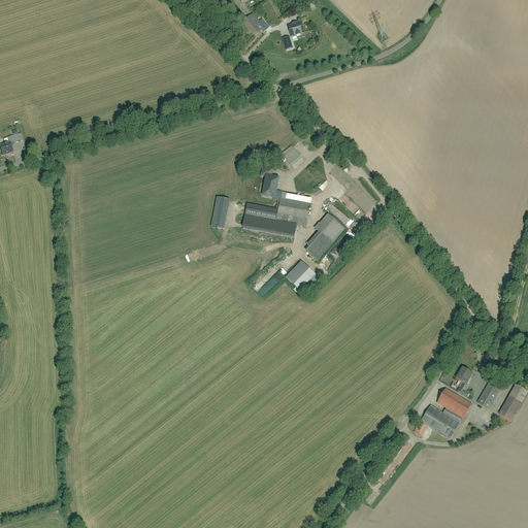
[(266,25),(253,10),(242,20),(255,34),(266,25)]
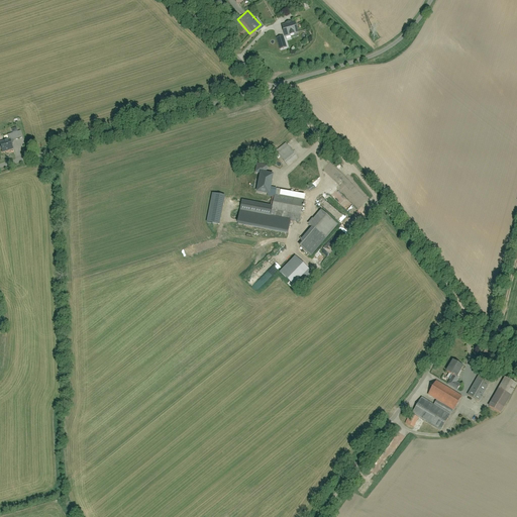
[(297,24),(283,27),(286,39),(300,35),(297,24)]
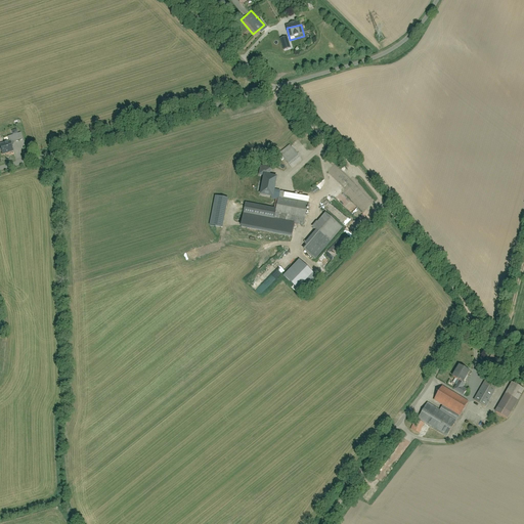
[(289,39),(281,41),(285,53),(292,51),(289,39)]
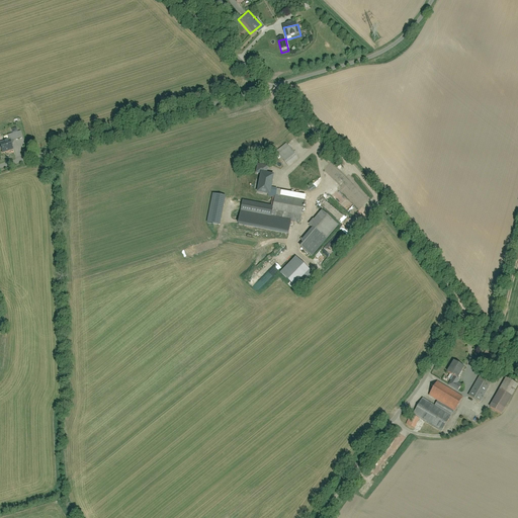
[(0,153),(12,150),(10,142),(22,139),(20,132),(7,136),(8,140),(0,142),(0,153)]
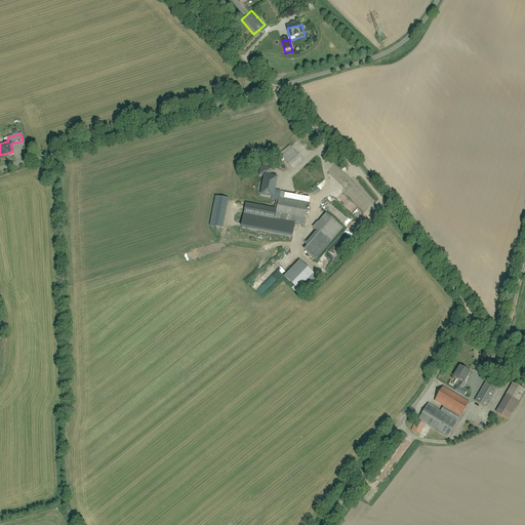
[(290,167),(300,159),(292,149),(282,157),(290,167)]
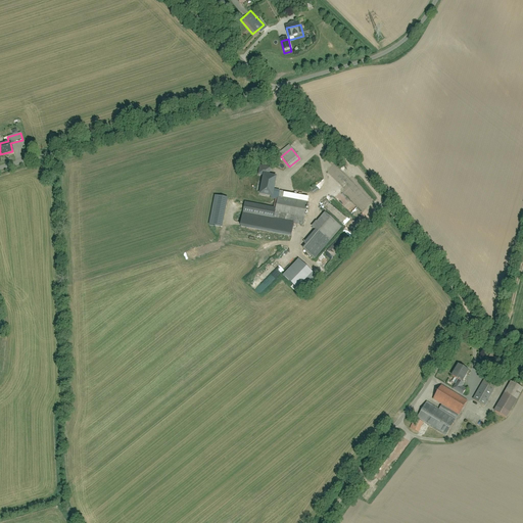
[(273,177),(255,174),(253,186),(258,187),(257,192),(267,194),(267,191),(269,197),(275,197),(271,217),(302,223),(306,192),(272,186),(273,177)]
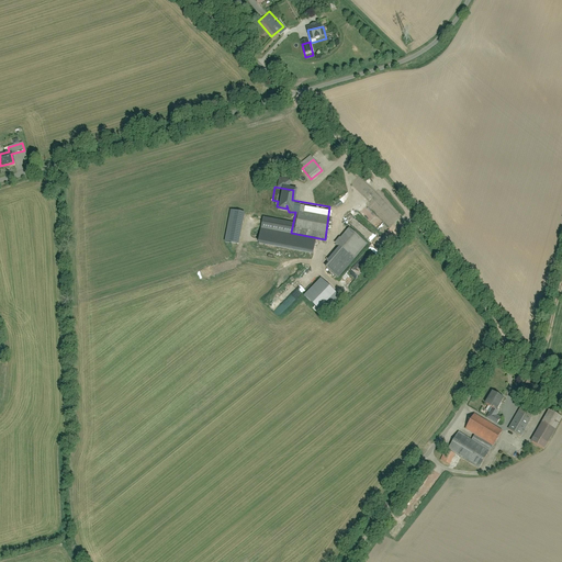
[(366,240),(348,225),(338,235),(333,231),(328,236),(336,244),(321,262),(336,276),(366,240)]
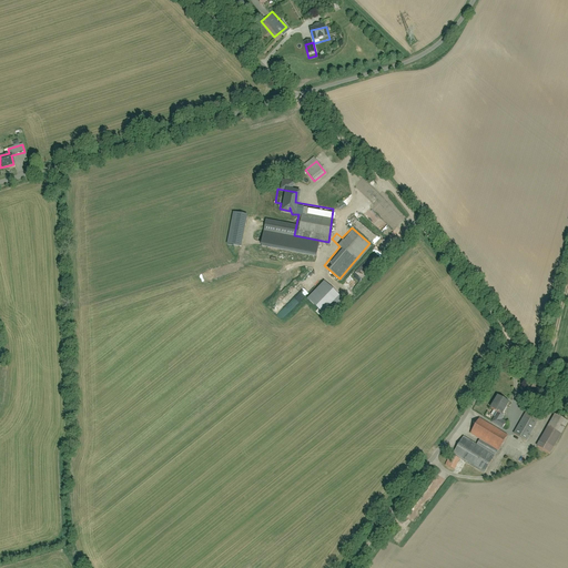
[(324,280),(306,297),(323,314),(342,296),(324,280)]
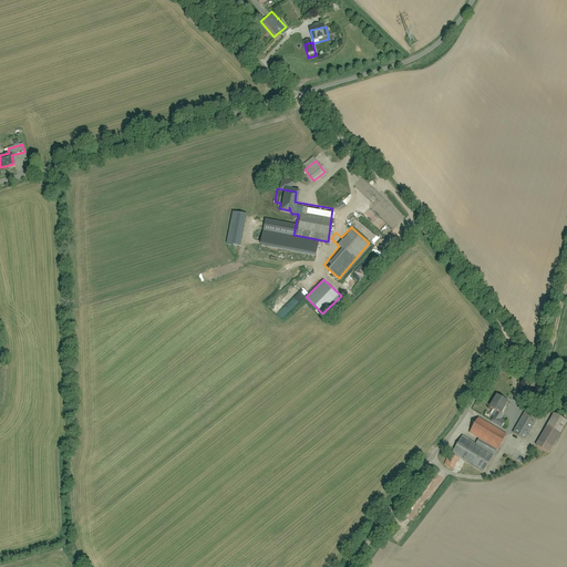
[(537,383),(531,380),(527,385),(534,389),(537,383)]
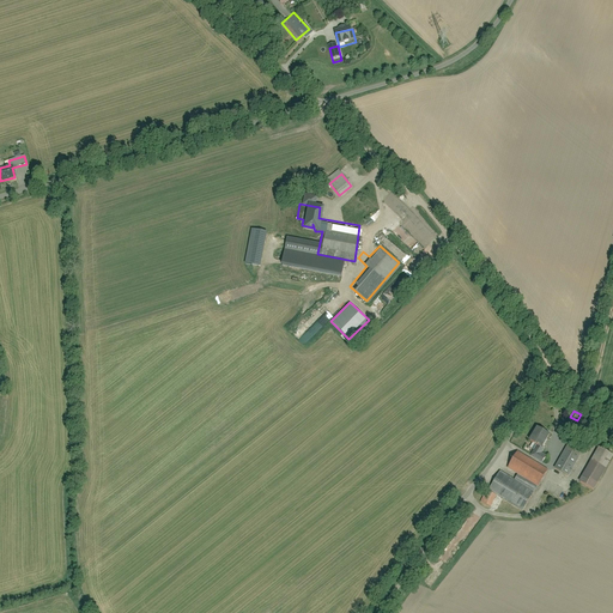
[(541,448),(548,435),(538,428),(530,441),(533,443),(530,448),(534,450),(532,456),(542,462),(546,456),(541,454),(544,449),(541,448)]
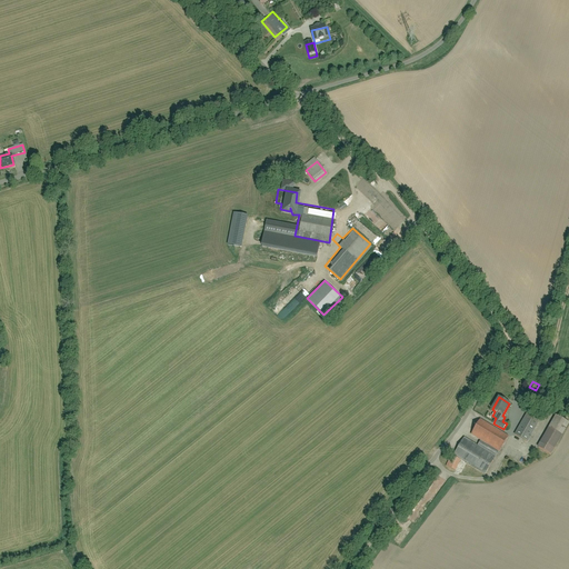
[(538,417),(523,410),(512,431),(526,438),(538,417)]
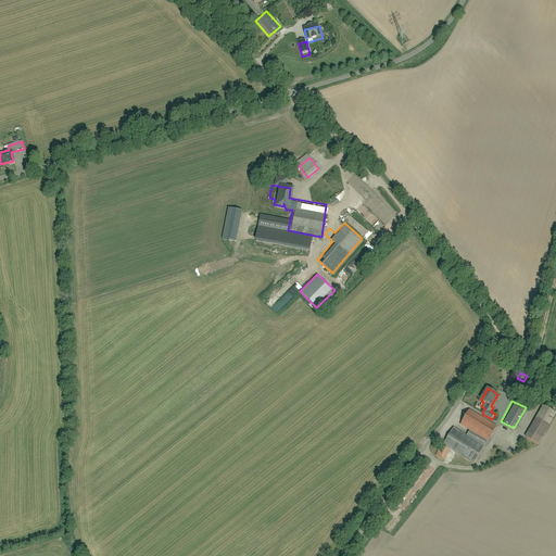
[(555,411),(542,402),(523,432),(536,441),(555,411)]
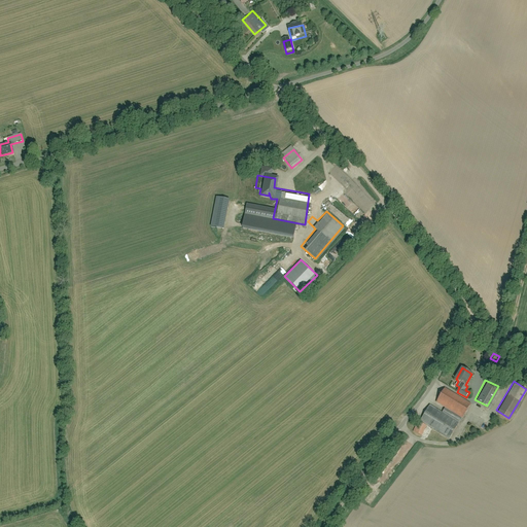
[(420,421),(449,438),(470,405),(445,389),(436,402),(446,408),(443,413),(430,406),(420,421)]
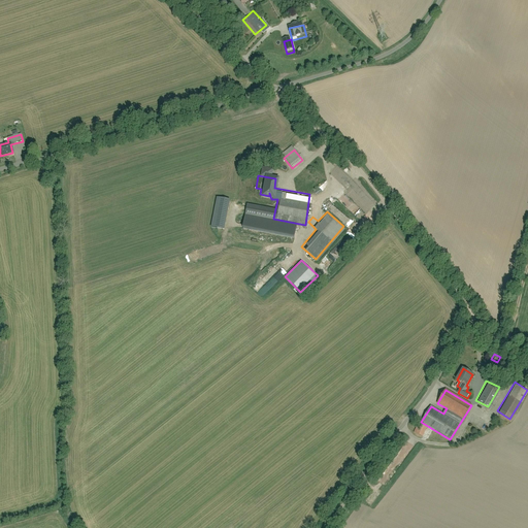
[(419,423),(415,433),(421,436),(425,426),(419,423)]
